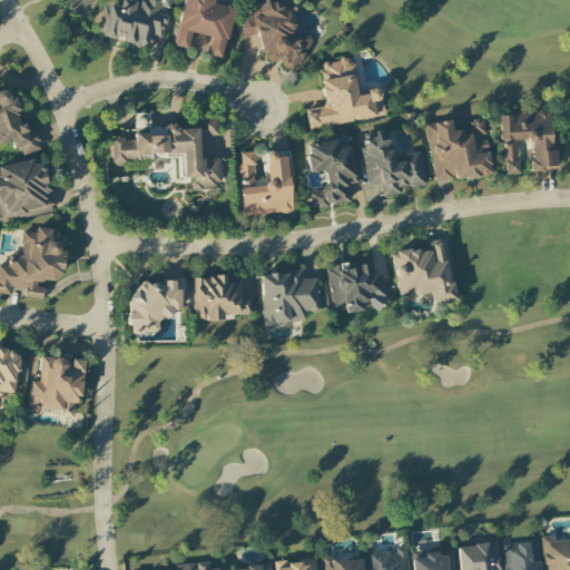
[(61,0),(65,2),(65,5),(74,12),(84,11),(92,0),(61,0)]
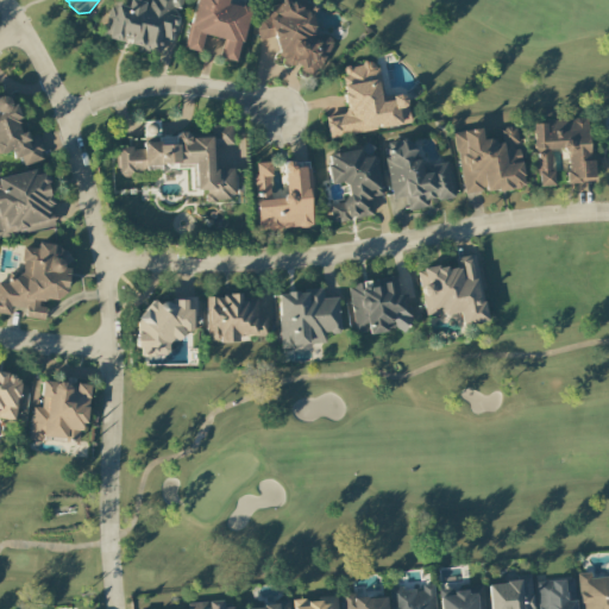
[(142,0),(110,0),(102,39),(159,50),(162,41),(173,42),(179,10),(181,10),(182,0),(146,0),(148,1),(142,0)]
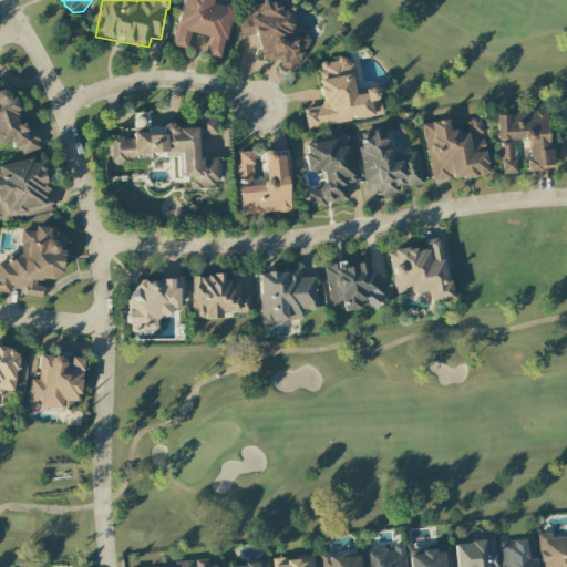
[(182,0),(172,45),(186,49),(189,33),(209,38),(206,55),(220,59),(232,8),(212,3),(212,0),(182,0)]
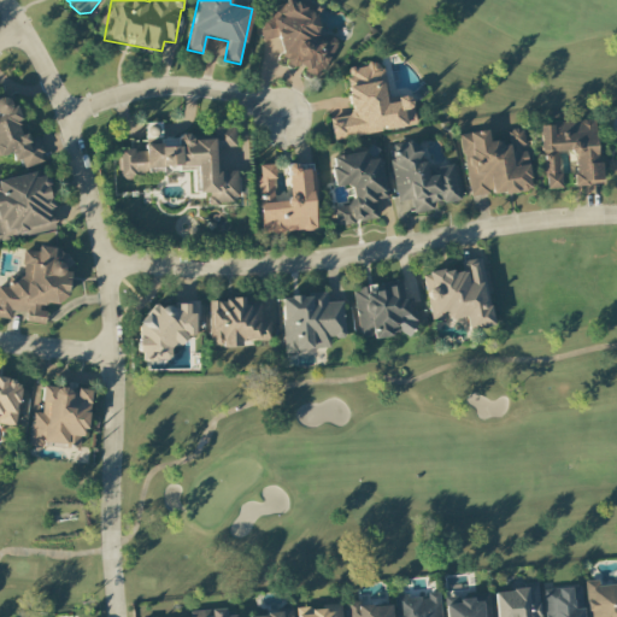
[(285,62),(295,68),(304,65),(306,71),(316,78),(340,42),(331,36),(324,39),(315,33),(319,27),(313,9),(300,0),(285,0),(283,4),(269,9),(271,18),(265,19),(259,29),(263,41),(277,36),(285,62)]
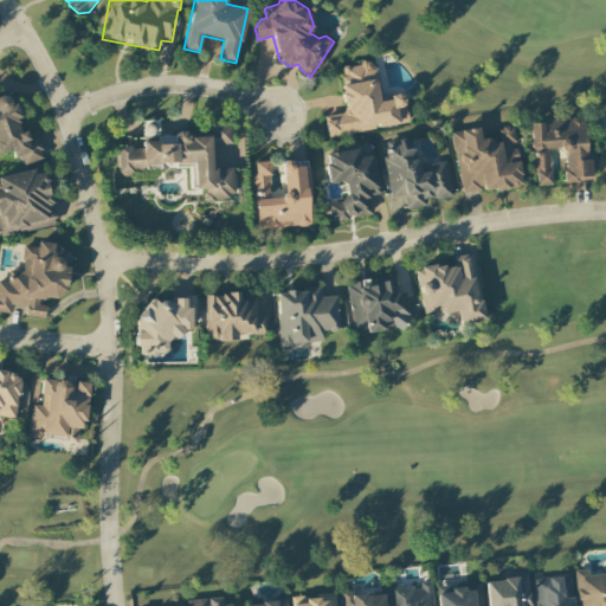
[(407,126),(404,96),(378,98),(373,62),(340,66),(345,113),(323,116),(326,135),(407,126)]
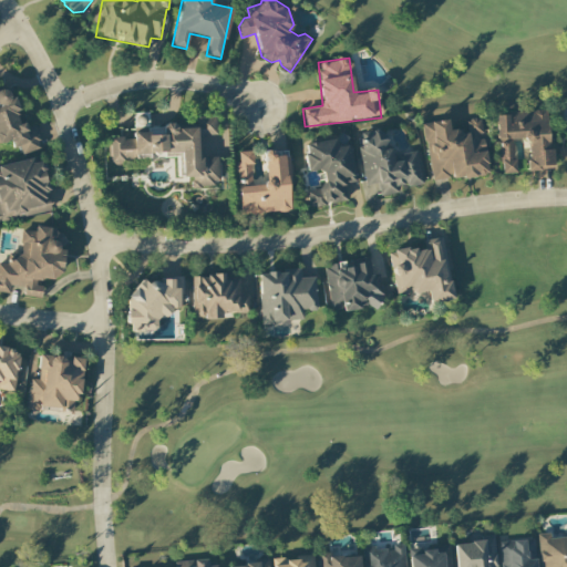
[(40,150),(34,124),(21,126),(12,86),(0,89),(0,143),(10,141),(12,148),(19,146),(21,154),(40,150)]
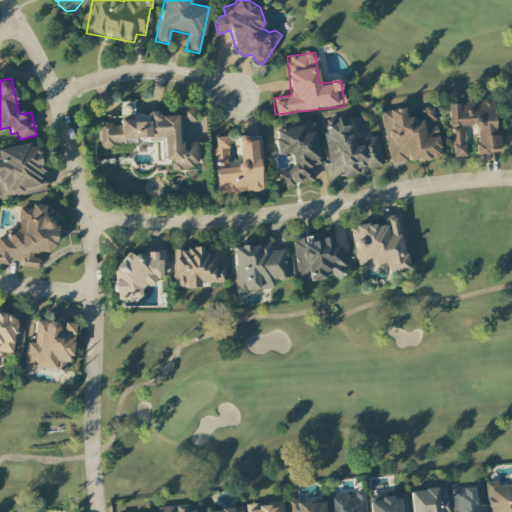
[(451,157),(466,156),(465,126),(474,126),(476,154),(488,154),(487,150),(499,149),(498,135),(494,135),(492,100),(449,102),(451,157)]
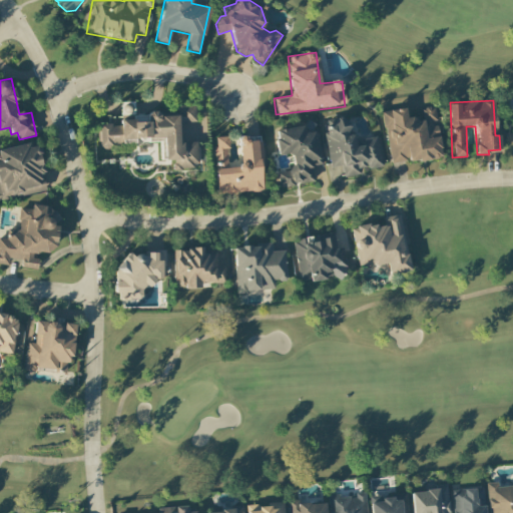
[(99,148),(110,148),(110,140),(164,139),(164,160),(172,160),(172,168),(197,168),(197,141),(187,141),(187,122),(196,122),(195,106),(177,107),(177,115),(158,115),(158,113),(133,113),(133,101),(120,102),(120,117),(108,117),(108,123),(99,123),(99,148)]
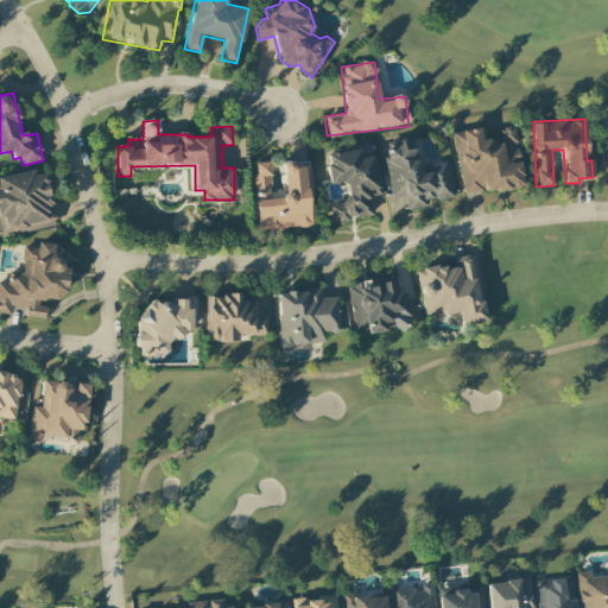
[(451,132),(463,196),(524,185),(517,146),(518,146),(514,126),(495,130),(496,137),(481,140),(480,127),(451,132)]
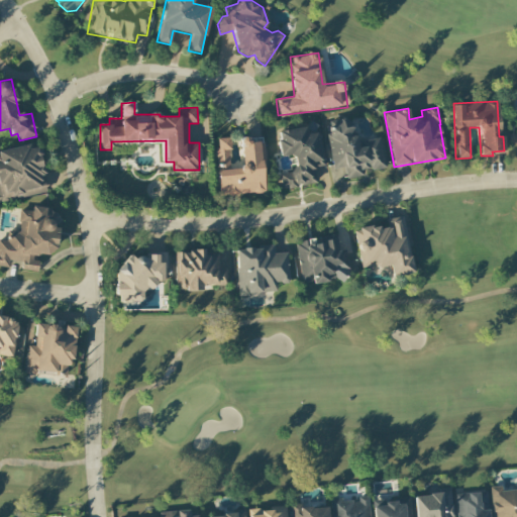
[(386,168),(380,139),(356,143),(352,119),(324,124),(333,169),(343,167),(346,179),(366,176),(365,172),(386,168)]
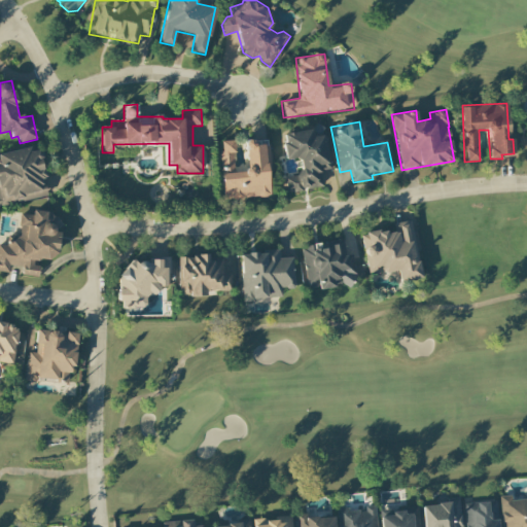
[(286,194),(324,186),(321,170),(329,169),(323,135),(312,137),(311,129),(281,134),(286,160),(297,157),(301,175),(284,177),(286,194)]
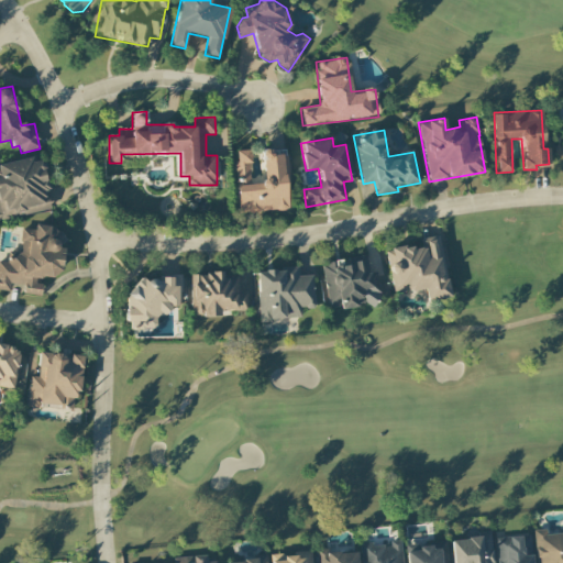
[(251,150),(234,151),(238,212),(286,210),(284,150),(261,151),(262,177),(252,178),(251,150)]
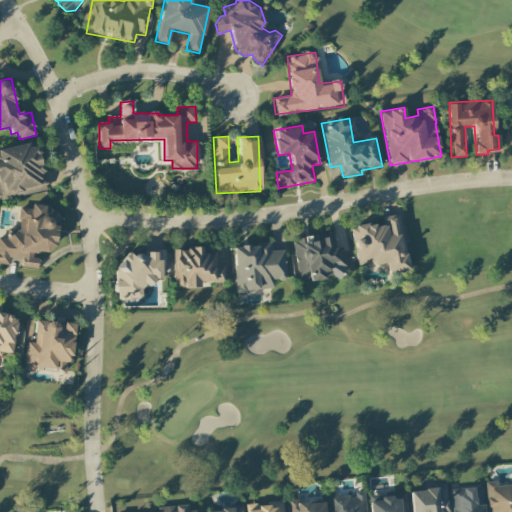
[(0,148),(0,199),(46,189),(36,145),(29,147),(28,142),(0,148)]
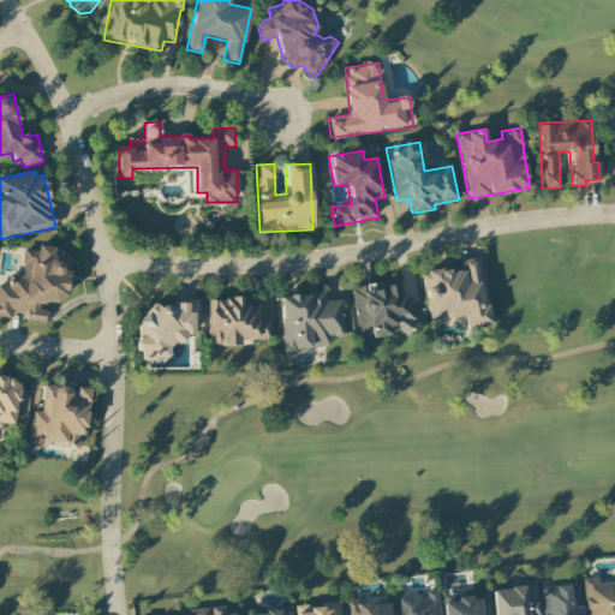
[(66,294),(69,273),(65,268),(72,262),(59,246),(41,245),(34,251),(24,250),(22,272),(4,286),(0,285),(0,316),(10,317),(11,310),(22,311),(30,321),(45,322),(46,314),(36,302),(55,304),(66,294)]
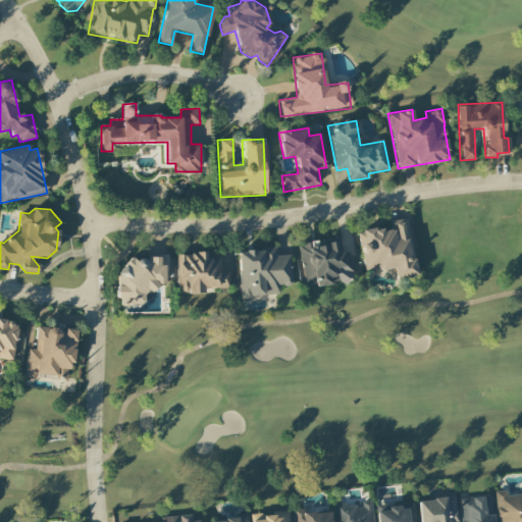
[(416,275),(408,218),(388,221),(389,226),(358,231),(364,272),(393,268),(395,279),(416,275)]
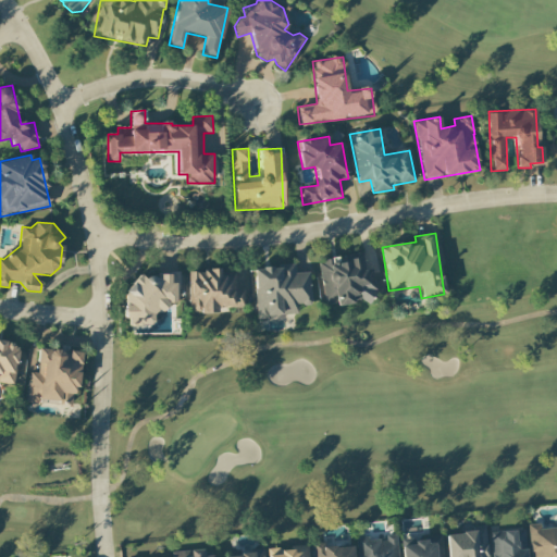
[(318,261),(325,308),(353,304),(351,296),(360,295),(362,304),(374,301),(369,269),(361,270),(360,258),(338,262),(337,258),(318,261)]
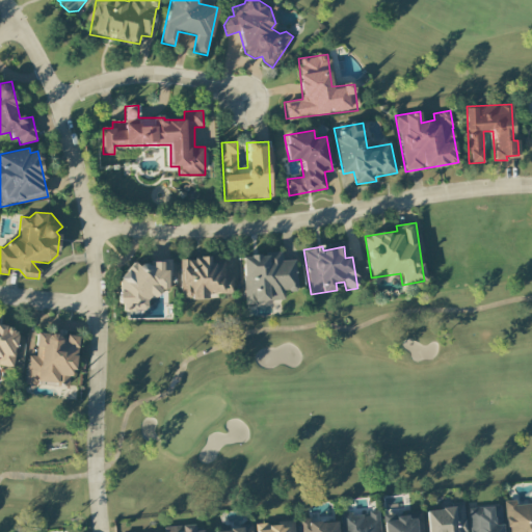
[(244,302),(284,301),(284,292),(297,291),(295,260),(282,261),(281,254),(242,256),(244,302)]
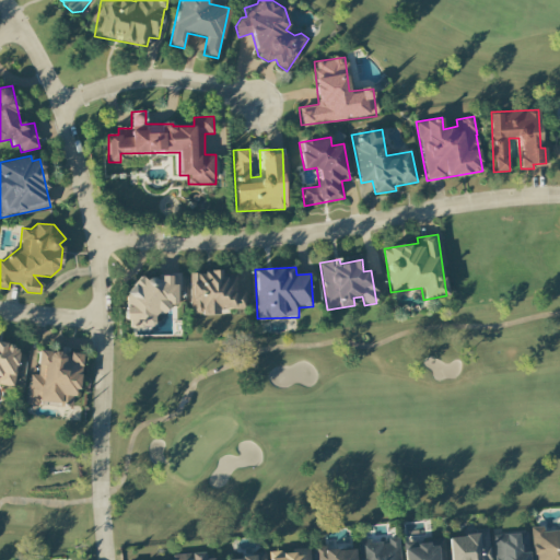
[(218,308),(245,308),(245,290),(236,290),(236,273),(221,273),(221,271),(189,271),(189,315),(218,314),(218,308)]
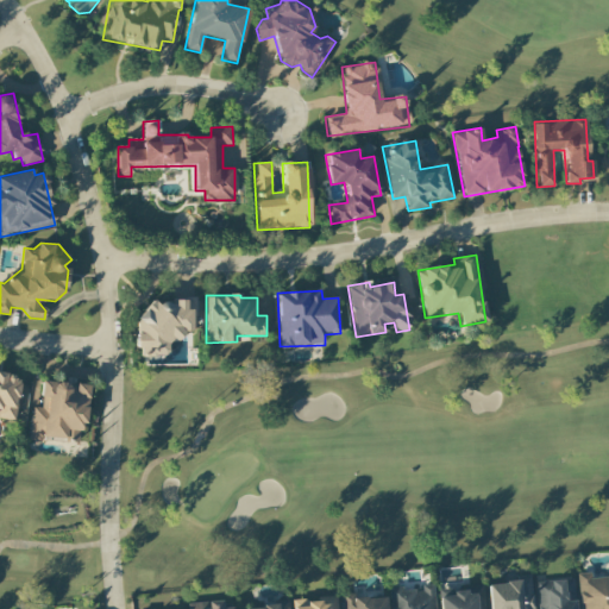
[(137,355),(168,356),(168,341),(181,341),(182,331),(193,331),(194,301),(139,300),(137,355)]
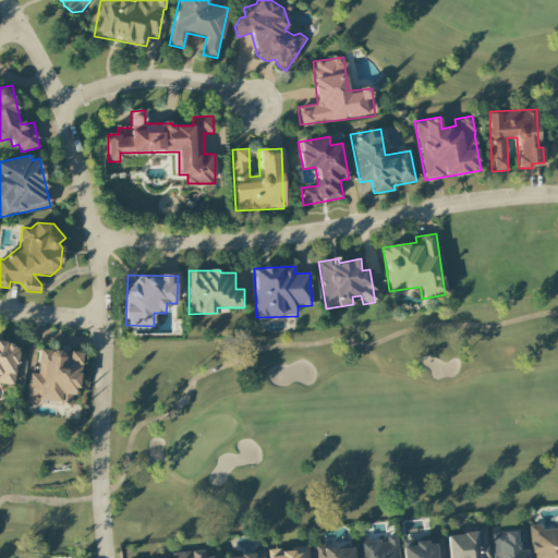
[(0,383),(14,385),(19,343),(0,341),(0,383)]
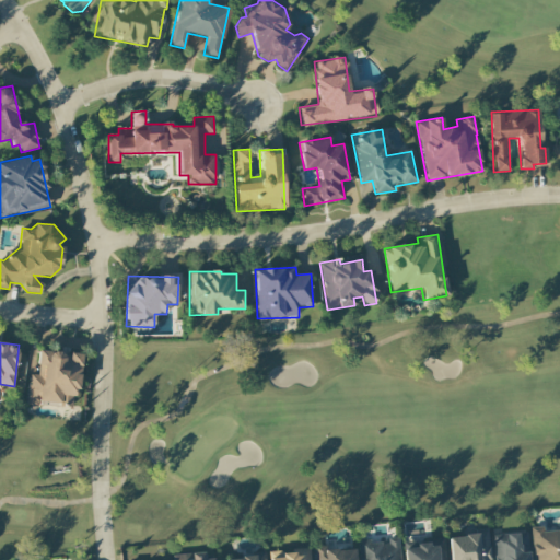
[(80,353),(38,350),(36,374),(28,373),(26,403),(76,407),(80,353)]
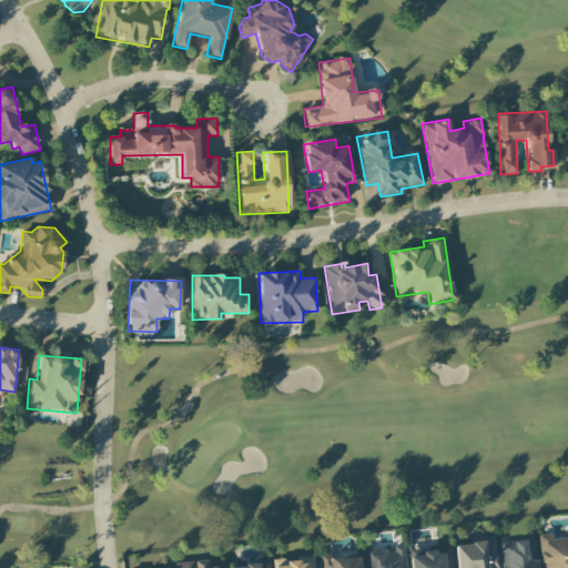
[(539,535),(540,567),(567,567),(567,531),(567,533),(567,537),(550,538),(550,535),(539,535)]
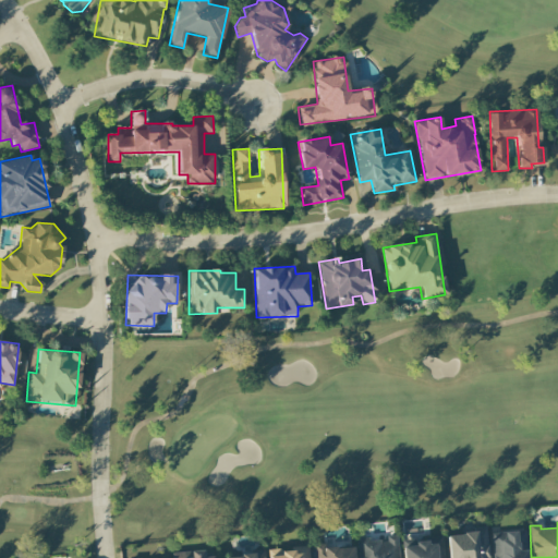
[(487,557),(486,530),(446,533),(447,557),(487,557)]
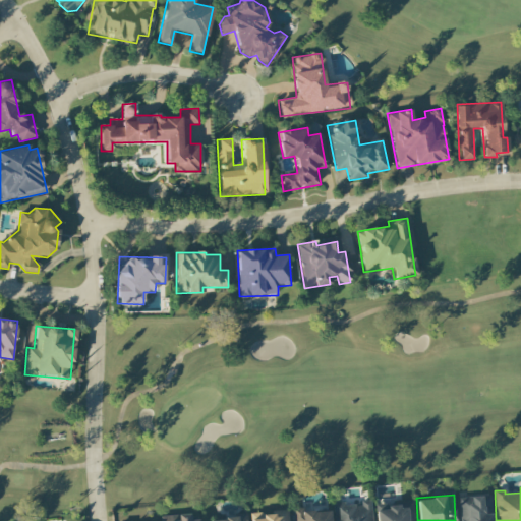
[(460,520),(491,520),(490,496),(459,497),(460,520)]
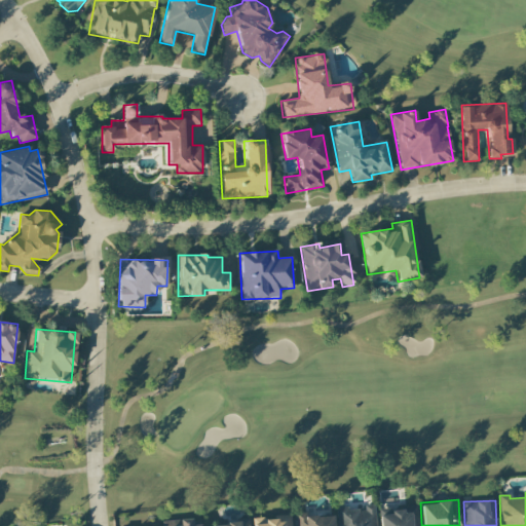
[(375,525),(375,504),(364,505),(364,509),(338,510),(338,525),(375,525)]
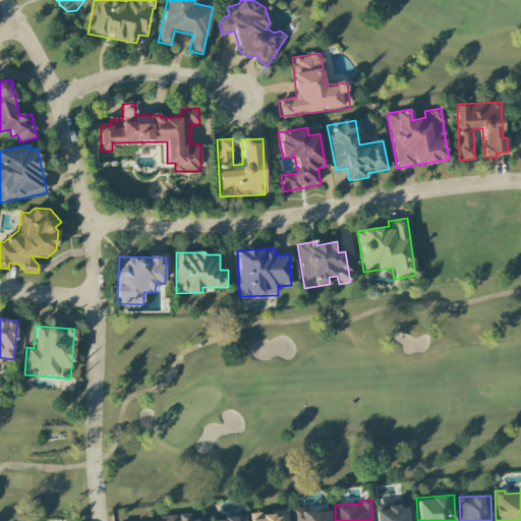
[(407,520),(406,505),(375,506),(375,520),(407,520)]
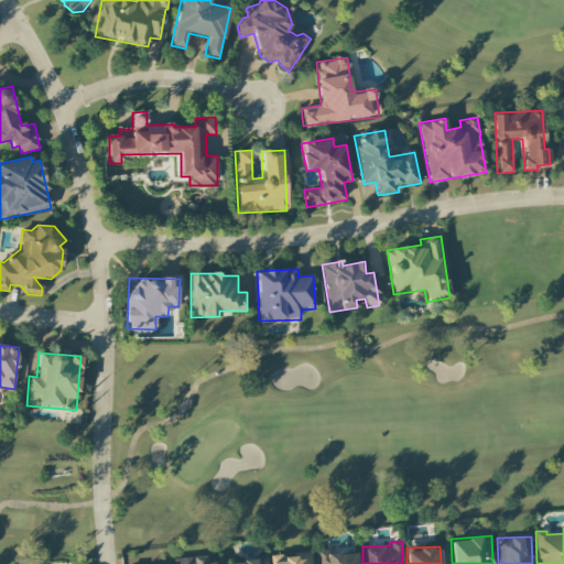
[(357,563),(357,550),(316,553),(316,563),(357,563)]
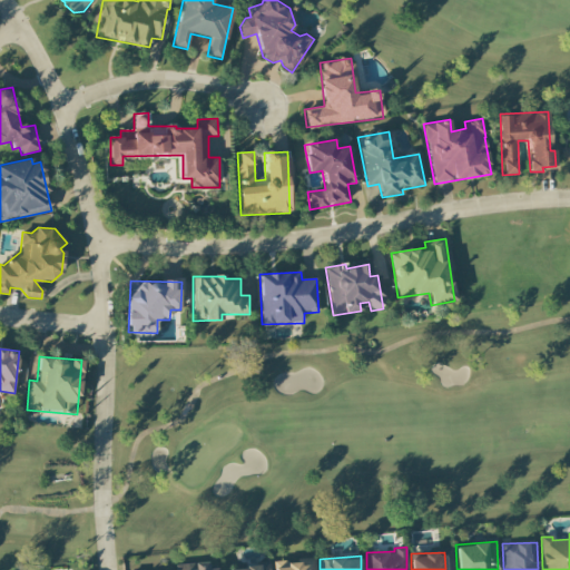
[(315,569),(315,559),(273,562),(273,569),(315,569)]
